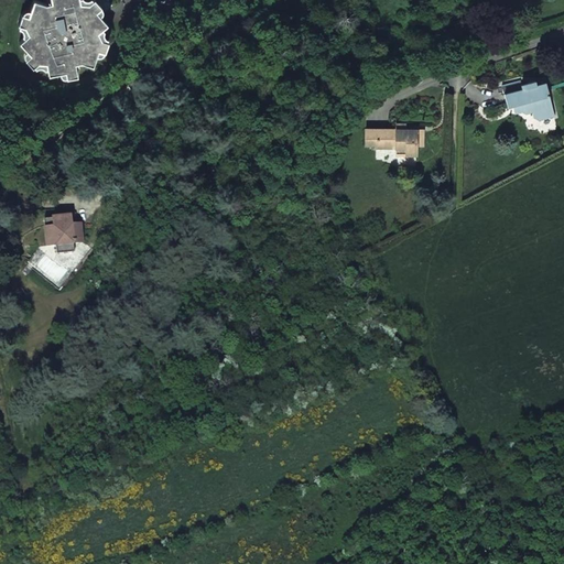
[(24,25),(29,34),(19,42),(30,55),(24,60),(32,67),(38,63),(46,64),(49,76),(65,73),(66,79),(77,77),(76,69),(80,63),(93,67),(98,51),(104,53),(108,42),(100,40),(97,33),(107,24),(95,11),(100,7),(94,0),(91,0),(88,3),(79,2),(78,0),(50,0),(51,2),(45,3),(34,0),(32,0),(28,15),(21,13),(18,24),(24,25)]
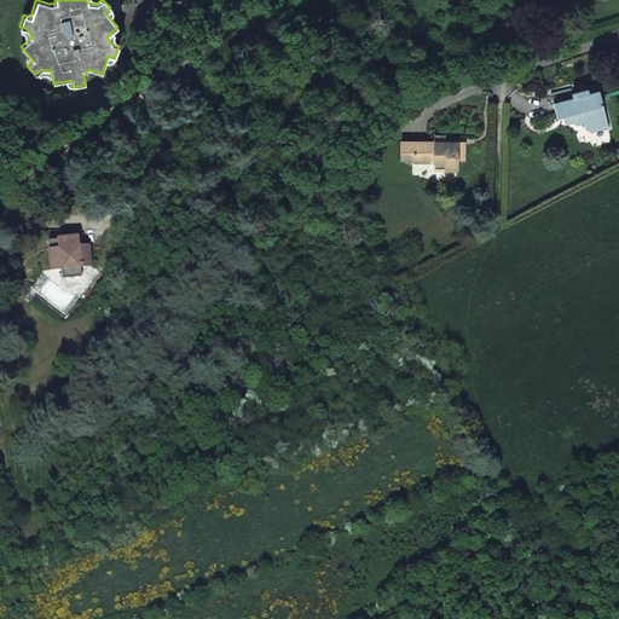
[(550,94),(556,119),(562,117),(571,115),(572,123),(577,126),(583,123),(585,129),(591,133),(608,128),(600,98),(590,102),(588,93),(586,90),(572,93),(571,88),(550,94)]
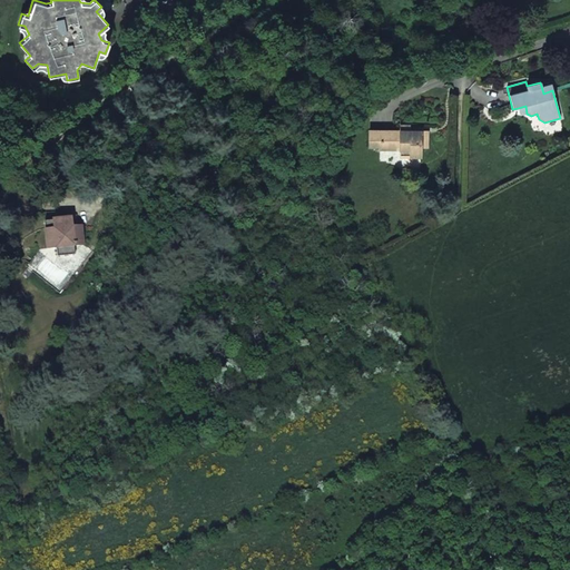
[(541,86),(543,94),(552,90),(551,84),(541,86)]
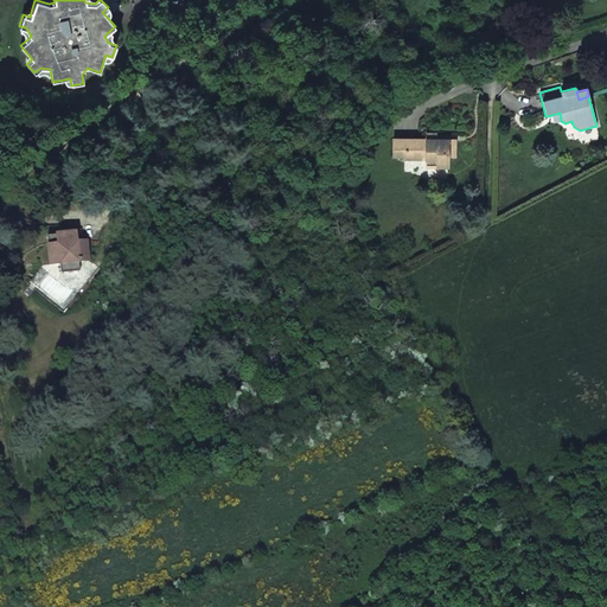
[(551,115),(554,123),(561,121),(560,113),(551,115)]
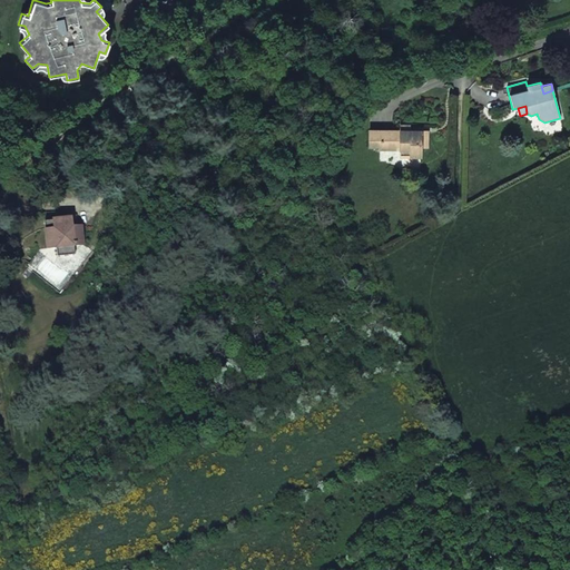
[(369,131),(369,147),(380,147),(380,149),(400,150),(400,157),(421,157),(421,148),(426,148),(428,136),(421,136),(421,131),(410,131),(400,131),(369,131)]
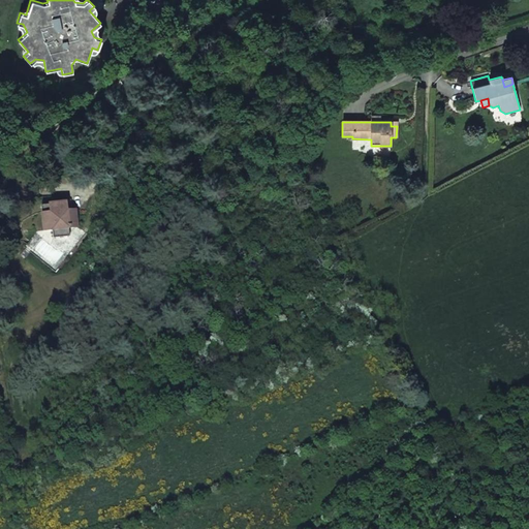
[(41,210),(44,231),(53,230),(54,239),(70,237),(69,228),(78,226),(75,211),(67,212),(66,205),(58,206),(58,208),(41,210)]
